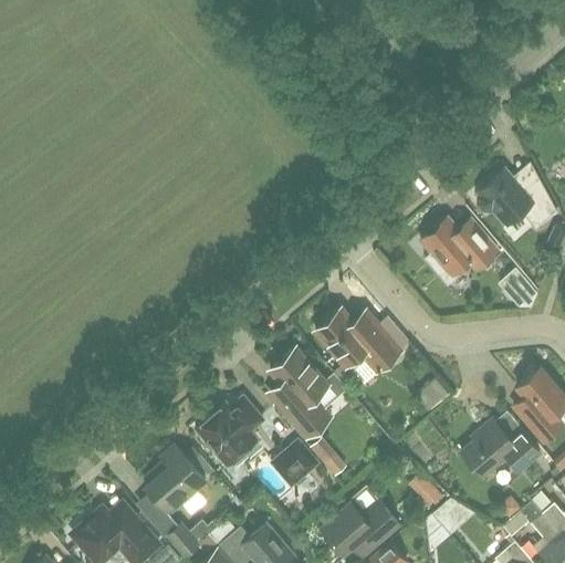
[(210,25),(201,35),(209,44),(219,35),(210,25)]
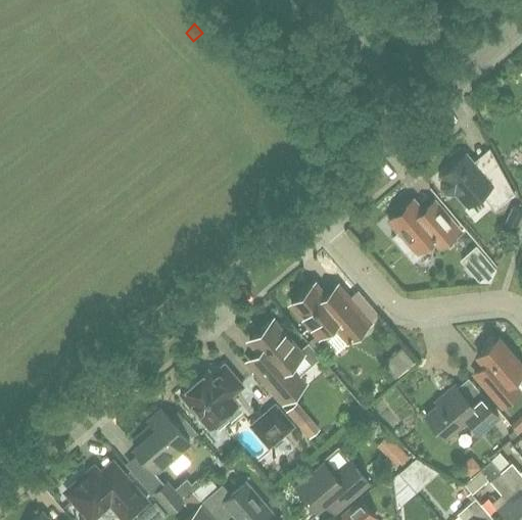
[(202,33),(193,41),(201,49),(210,41),(202,33)]
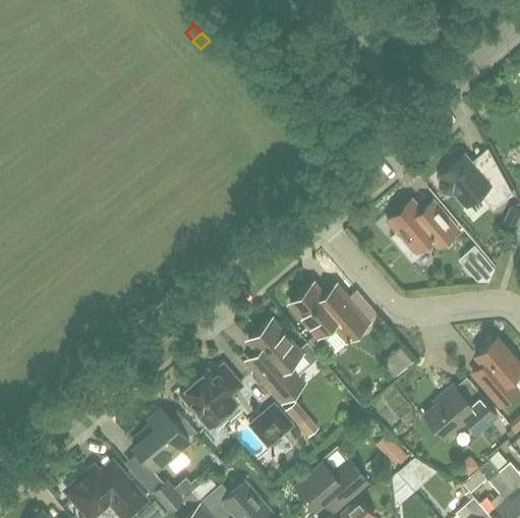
[(482,178),(471,165),(464,157),(441,177),(443,179),(441,182),(441,185),(441,188),(443,191),(446,194),(449,195),(452,195),(455,193),(467,208),(480,196),(494,212),(513,195),(497,166),(482,178)]
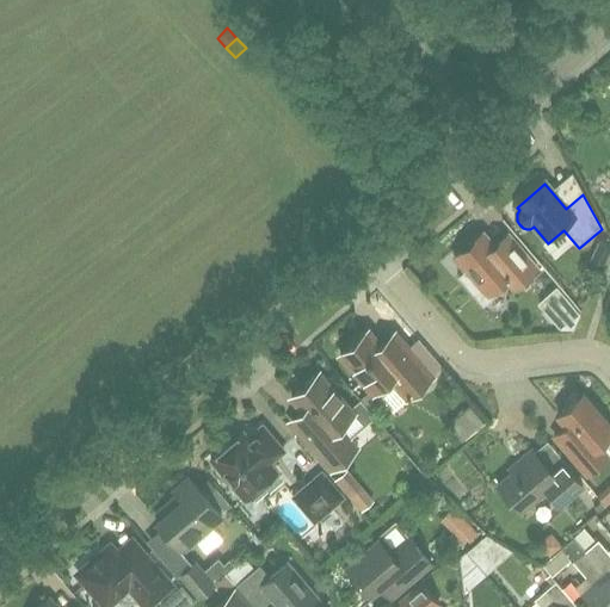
[(485,236),(455,261),(466,273),(458,280),(484,309),(503,293),(499,289),(505,283),(513,291),(522,284),(537,271),(516,246),(507,236),(494,248),(485,236)]
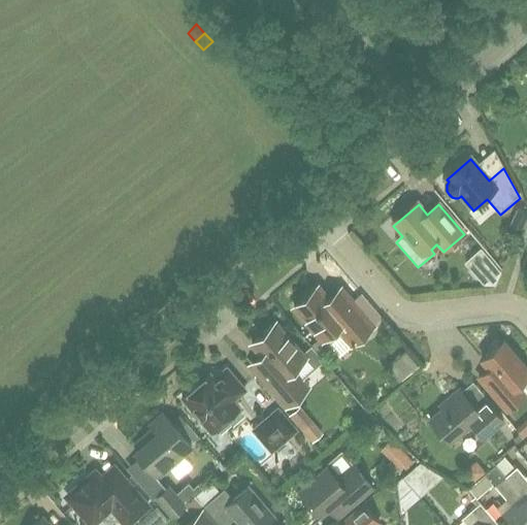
[(476,262),(468,280),(478,290),(494,290),(500,274),(492,261),(476,262)]
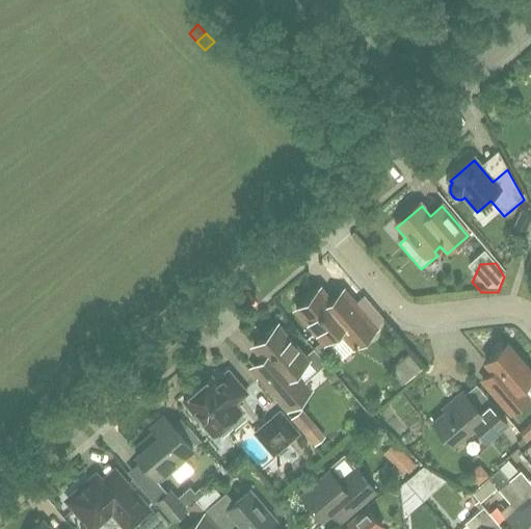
[(330,351),(345,338),(354,350),(376,331),(344,293),(332,305),(320,291),(296,312),(330,351)]
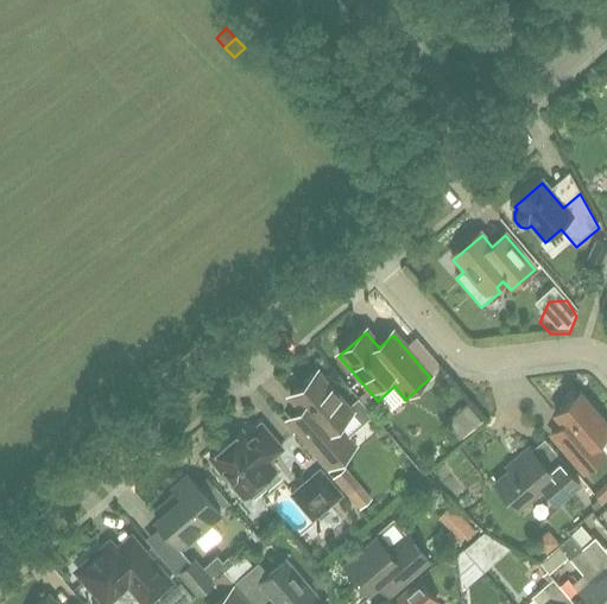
[(355,449),(347,439),(336,427),(352,414),(318,375),(291,398),(303,412),(290,423),(330,470),(355,449)]
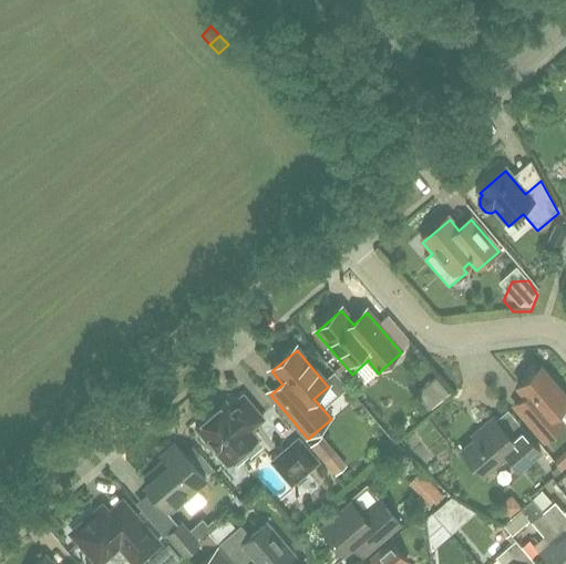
[(518,389),(527,399),(515,409),(527,423),(544,443),(565,427),(565,397),(542,369),(539,371),(535,367),(525,377),(528,380),(518,389)]
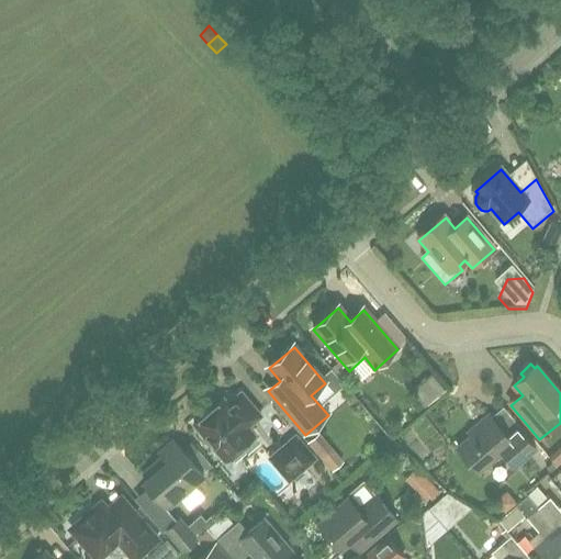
[(440,378),(417,390),(426,406),(450,394),(440,378)]
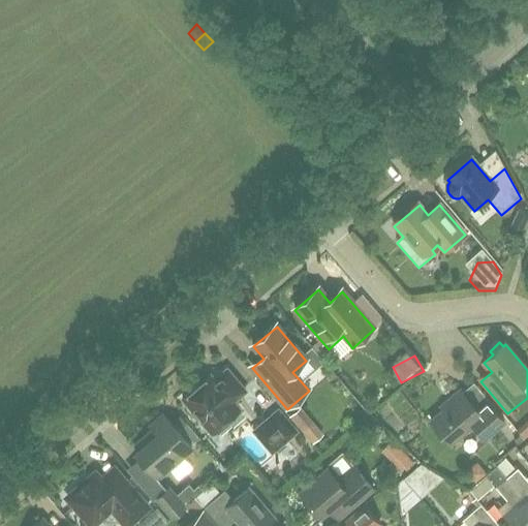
[(211,377),(198,388),(182,402),(212,436),(239,412),(233,405),(246,394),(227,371),(215,382),(211,377)]
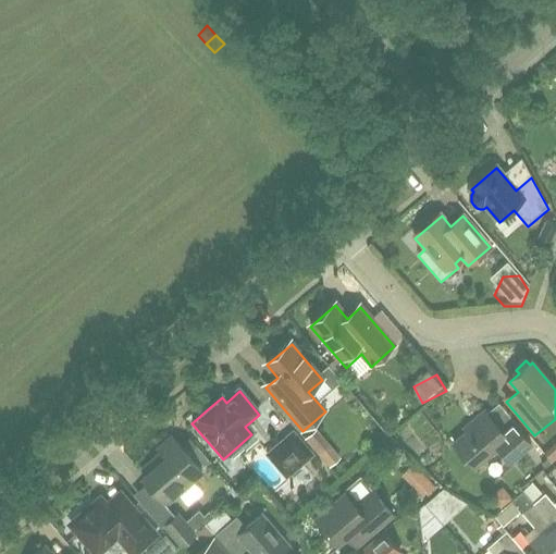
[(424,413),(399,433),(421,459),(446,440),(424,413)]
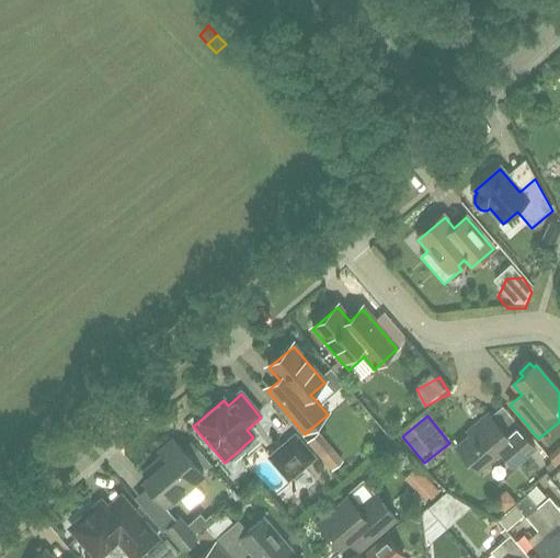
[(515,468),(536,451),(517,429),(507,437),(490,417),(477,429),(479,431),(457,450),(478,473),(501,453),(515,468)]
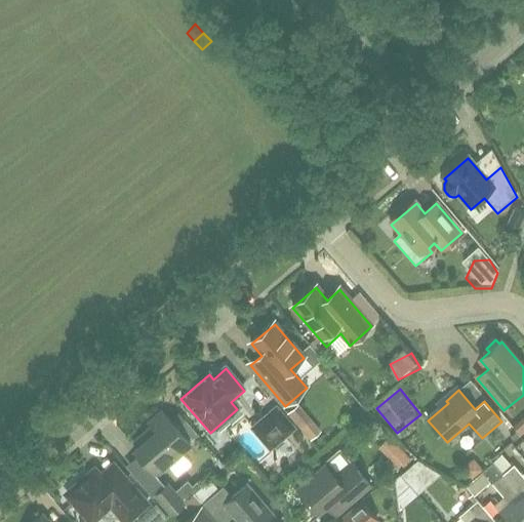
[(295,431),(277,408),(252,430),(271,451),(295,431)]
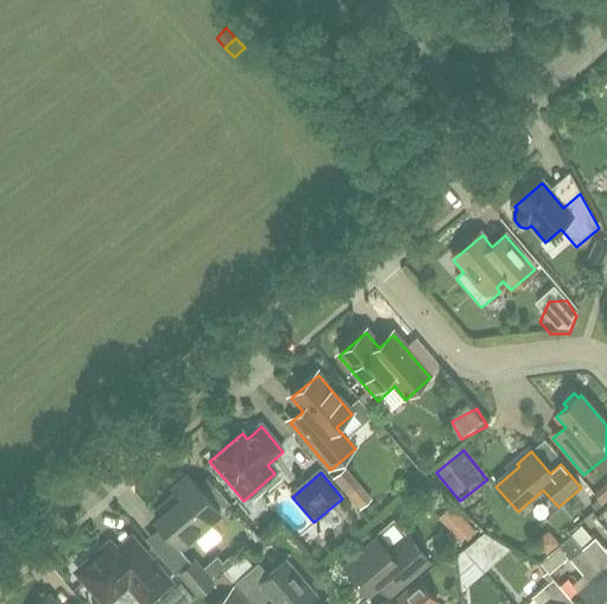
[(156,523),(181,552),(221,517),(188,479),(174,493),(181,501),(156,523)]
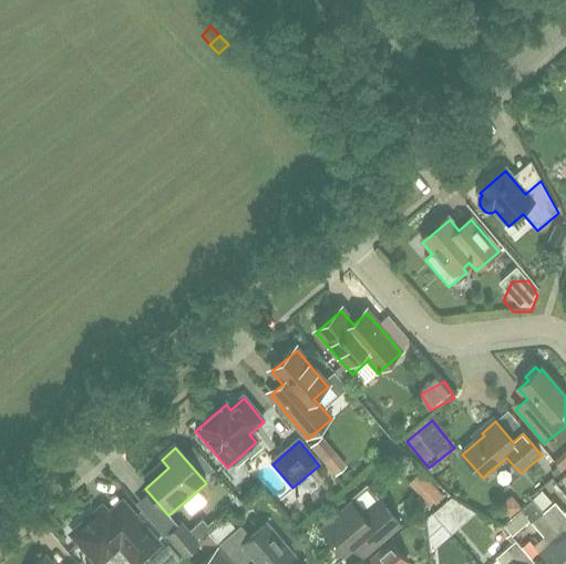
[(565,454),(555,464),(563,473),(565,471),(565,454)]
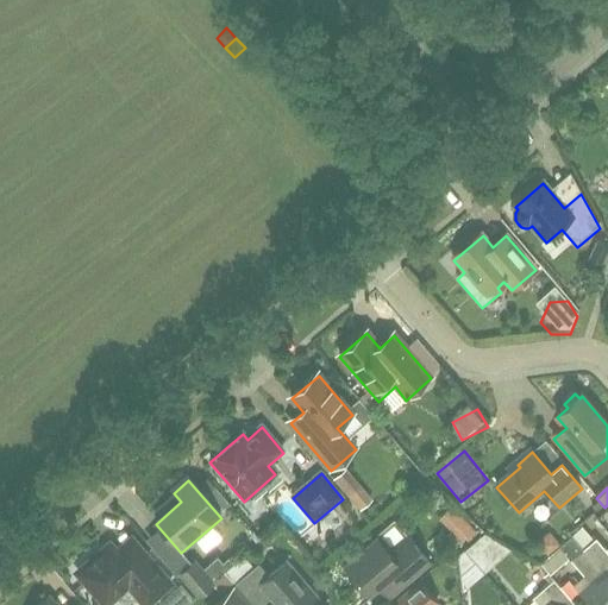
[(469,547),(482,534),(457,509),(444,522),(469,547)]
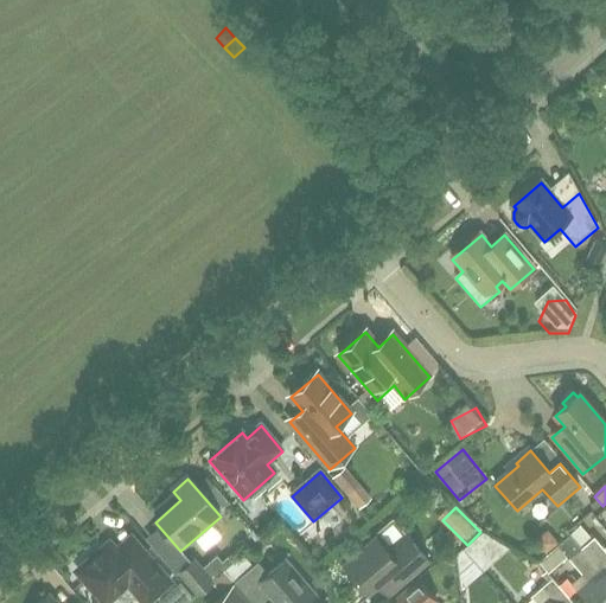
[(388,552),(377,540),(345,568),(368,595),(380,585),(389,596),(428,563),(406,537),(388,552)]
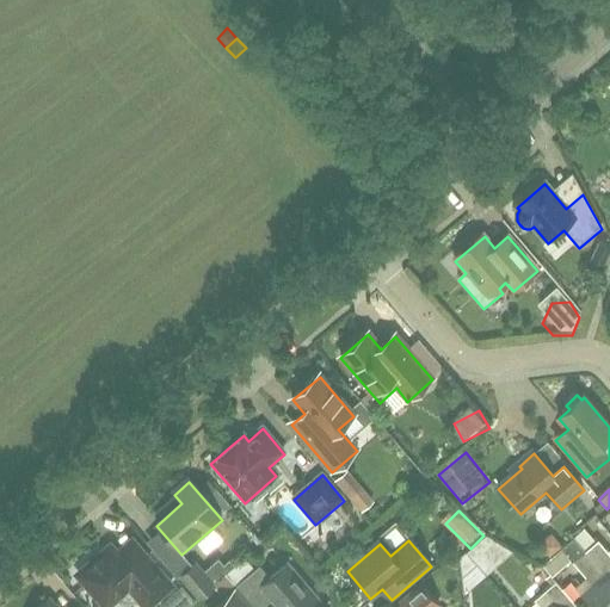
[(609,581),(586,553),(575,542),(543,568),(553,580),(572,564),(593,588),(583,596),(591,606),(609,606),(609,581)]
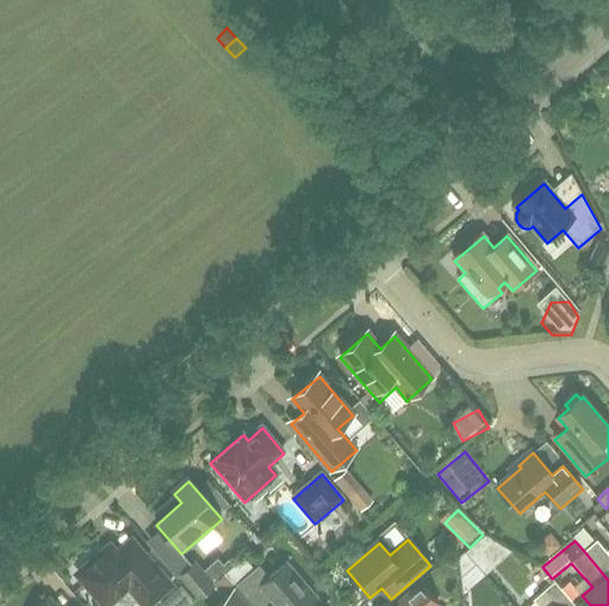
[(608,555),(598,542),(585,553),(608,580),(608,555)]
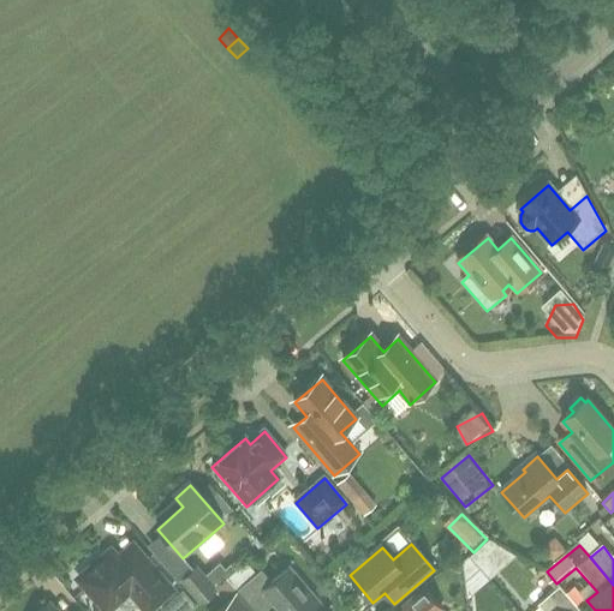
[(112,610),(118,605),(119,606),(121,607),(124,609),(126,610),(129,610),(131,610),(133,609),(136,607),(138,606),(142,610),(153,610),(173,593),(133,547),(119,559),(113,551),(78,581),(103,610),(112,610)]
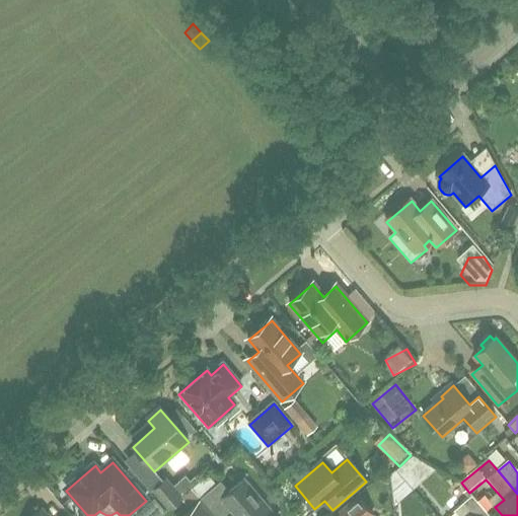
[(169,510),(181,500),(192,490),(199,484),(195,480),(190,484),(186,478),(172,490),(165,481),(153,492),(169,510)]
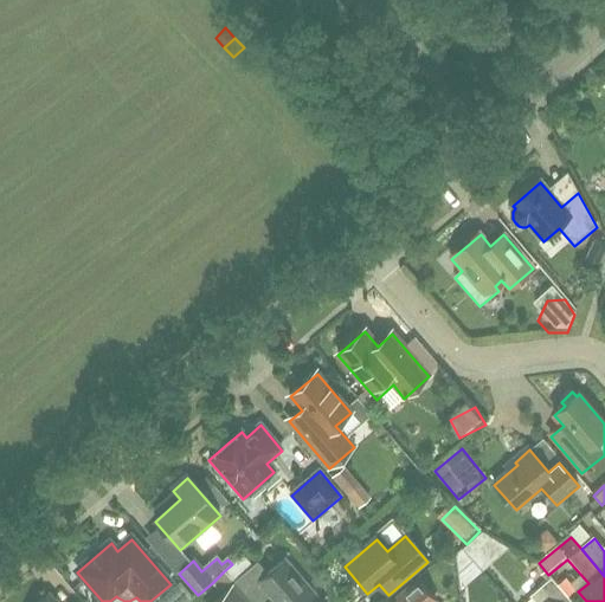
[(309,601),(315,597),(284,561),(268,575),(257,563),(235,583),(250,601),(264,601),(270,596),(274,601),(309,601)]
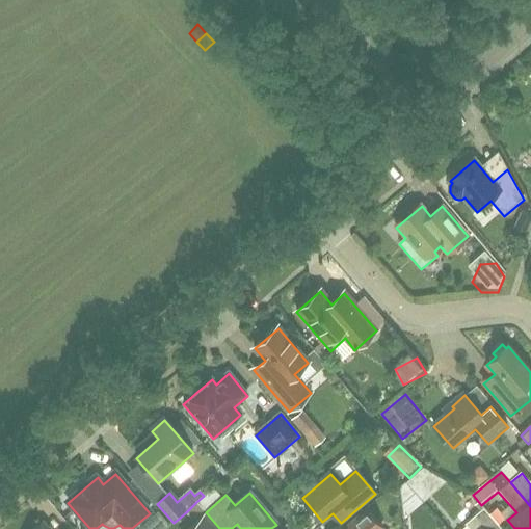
[(500,528),(484,509),(466,526),(468,528),(500,528)]
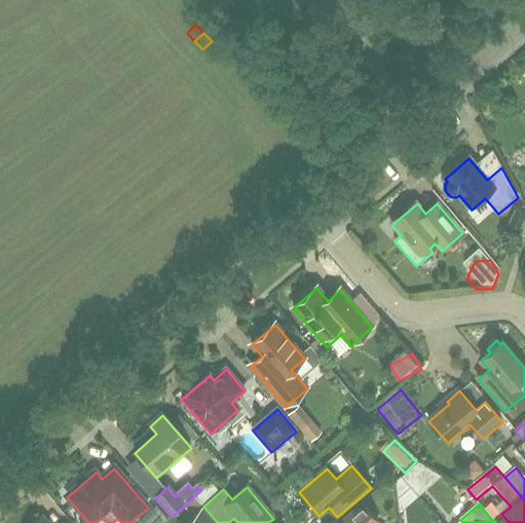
[(377,522),(363,506),(342,522),(377,522)]
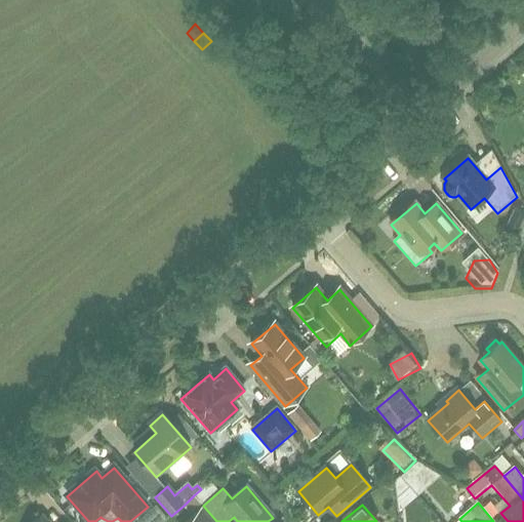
[(210,521),(202,511),(189,521),(210,521)]
